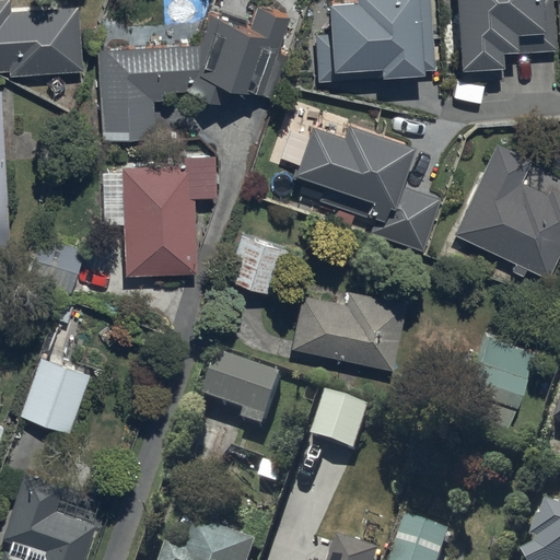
[(333,34),(315,35),(318,83),(427,77),(427,71),(435,70),(431,0),(358,0),(359,4),(330,6),(333,34)]
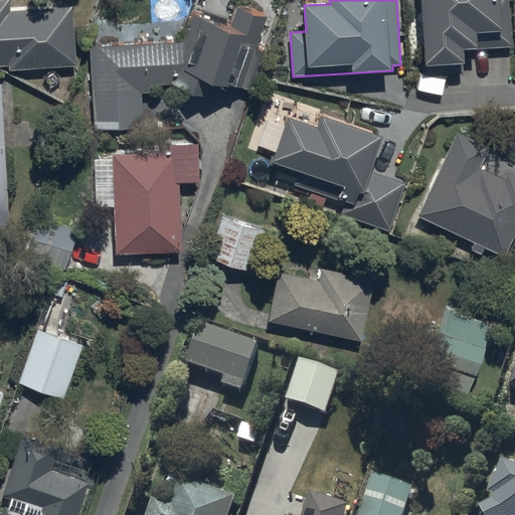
[(420,0),(425,66),(465,64),(465,50),(512,47),(509,0),(420,0)]
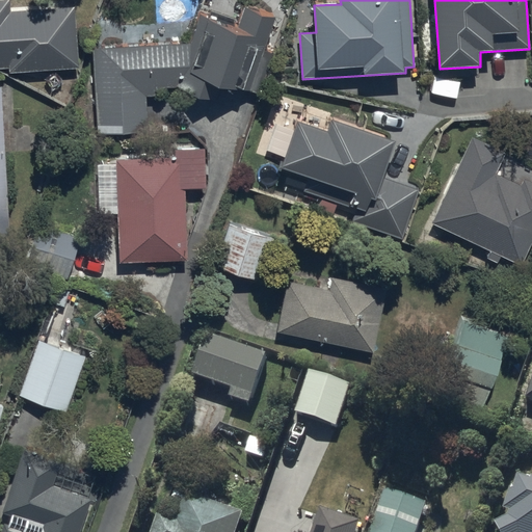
[(0,71),(11,71),(11,77),(80,72),(76,11),(12,16),(11,3),(0,4),(0,71)]
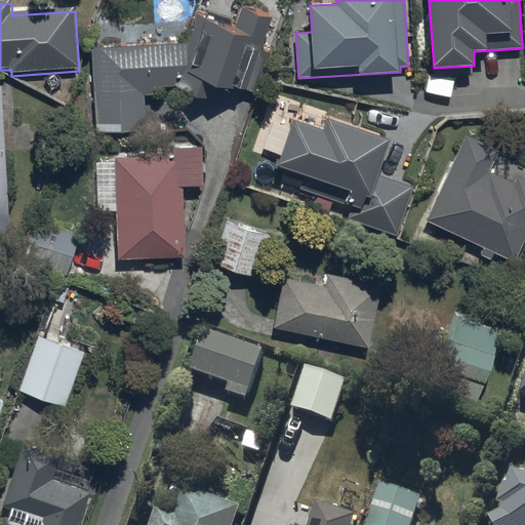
[(243,8),(235,30),(198,16),(188,44),(142,47),(92,50),(95,93),(97,134),(147,131),(145,96),(156,95),(155,89),(176,87),(212,102),(218,87),(238,94),(241,87),(257,95),(271,52),(261,49),(272,18),(243,8)]
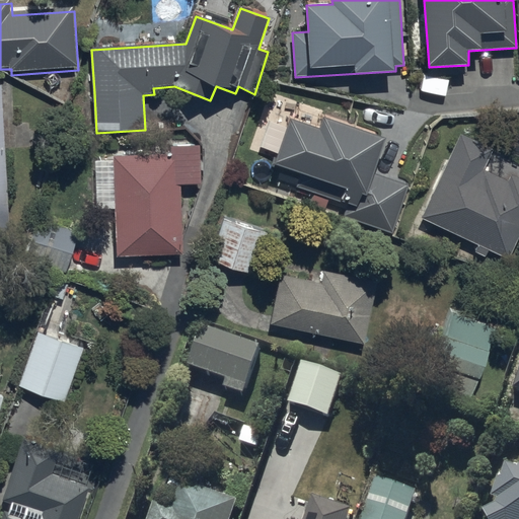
[(0,243),(12,243),(5,89),(0,89),(0,243)]
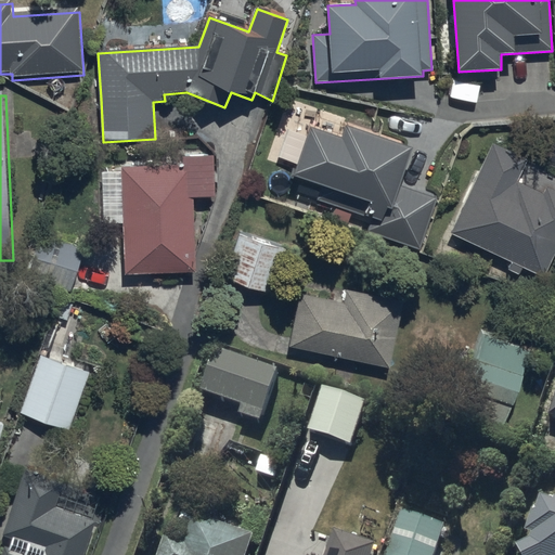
[(297,121),(281,166),(295,170),(293,176),(309,181),(300,206),(330,217),(333,210),(368,222),(369,218),(383,223),(376,240),(420,256),(439,204),(399,190),(413,150),(346,125),(340,138),(297,121)]
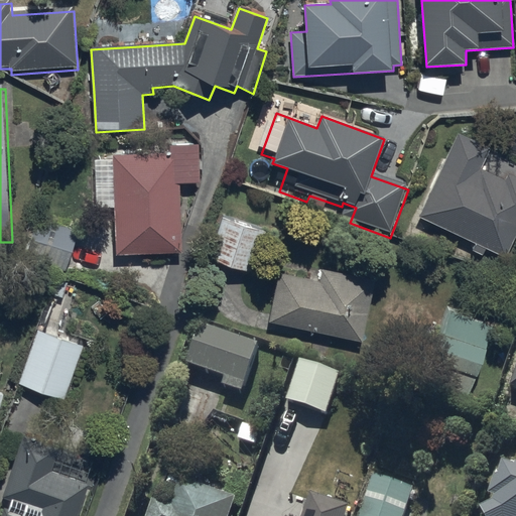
[(492,147),(458,131),(419,216),(477,242),(472,252),(483,256),(487,248),(507,257),(515,236),(515,176),(508,173),(506,179),(482,169),(492,147)]
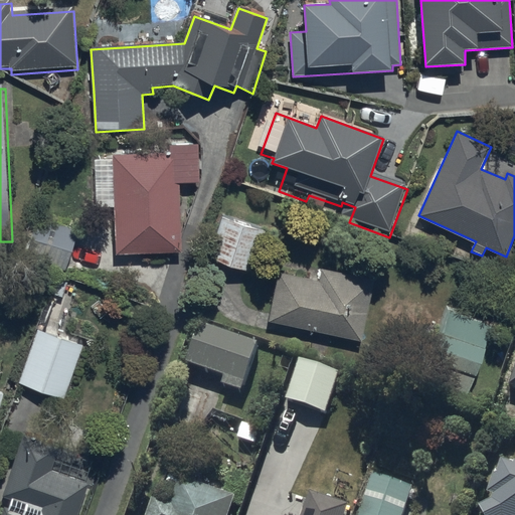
[(183,250),(180,184),(200,183),(198,144),(171,146),(172,151),(112,154),(118,254),(183,250)]
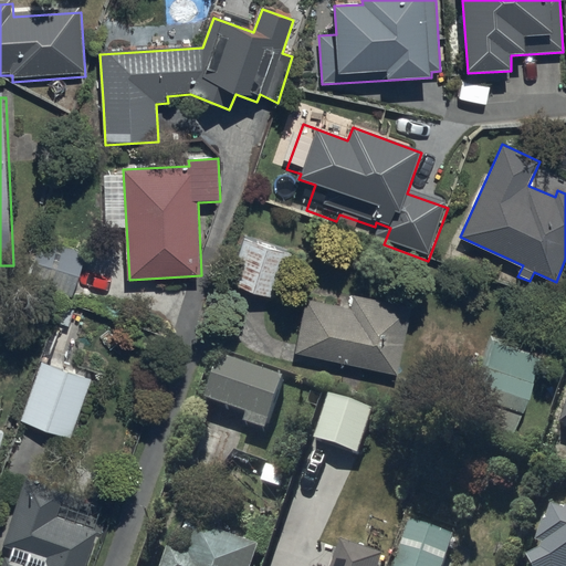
[(84,248),(35,232),(21,276),(70,292),(84,248)]
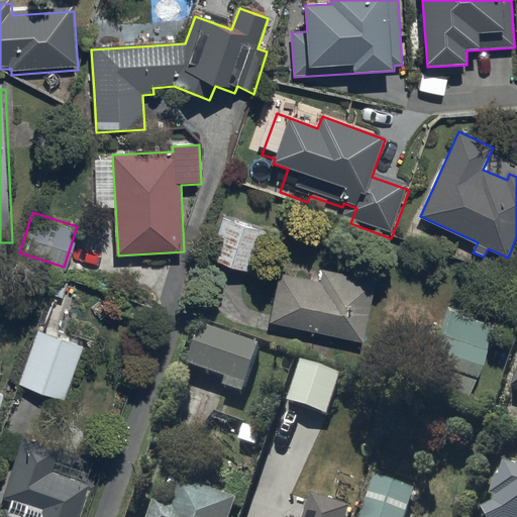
[(266,235),(223,220),(210,259),(251,274),(266,235)]
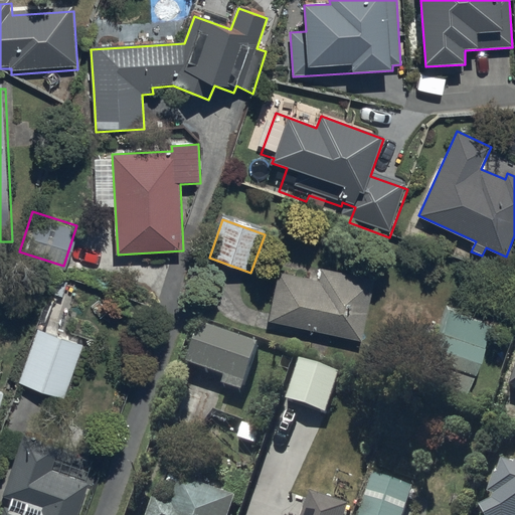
[(323,270),(320,282),(281,274),(270,325),(361,345),(372,293),(374,281),(323,270)]
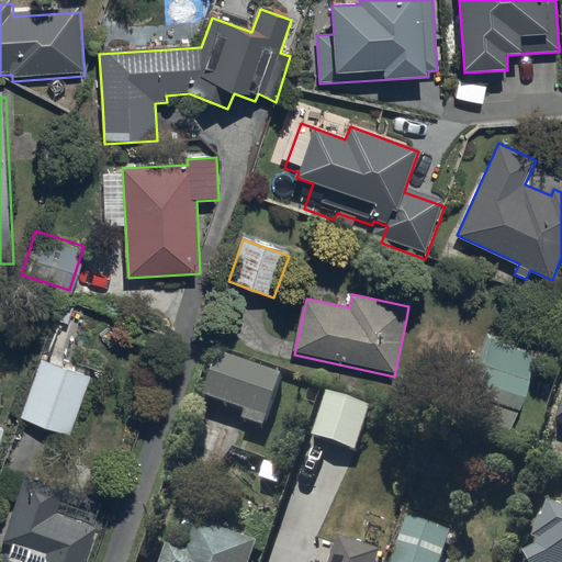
[(535,352),(486,335),(460,412),(507,428),(535,352)]
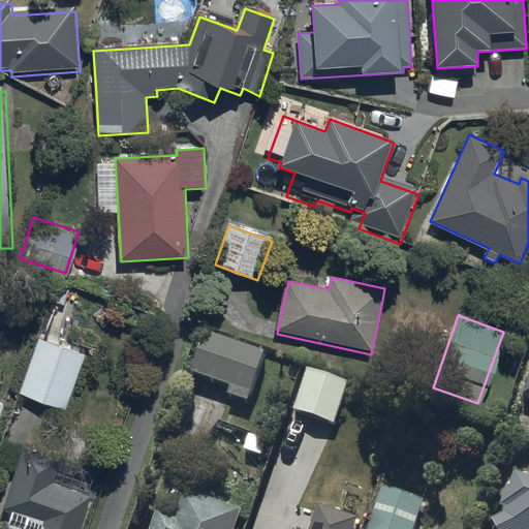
[(189,372),(228,386),(226,393),(247,400),(265,351),(205,330),(189,372)]
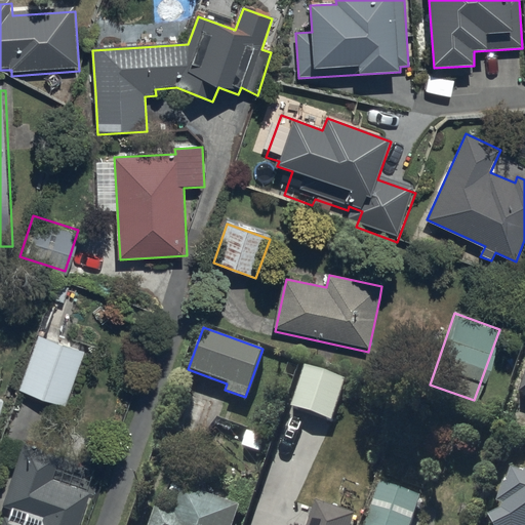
[(67,409),(84,356),(39,341),(22,394),(67,409)]
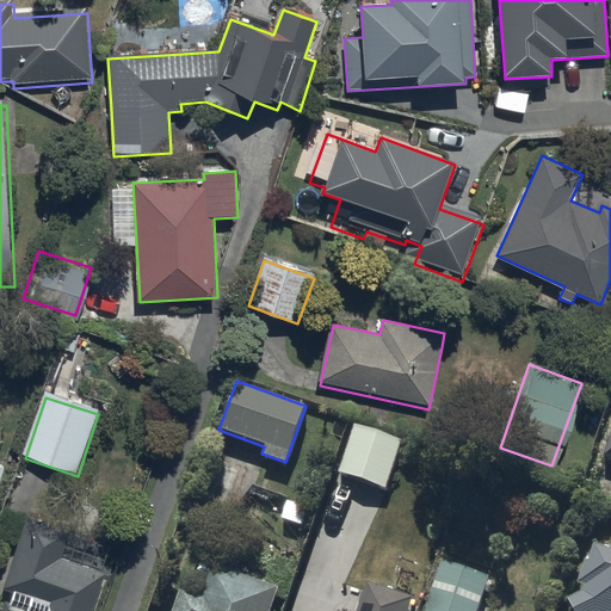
[(403,440),(355,425),(340,470),(389,486),(403,440)]
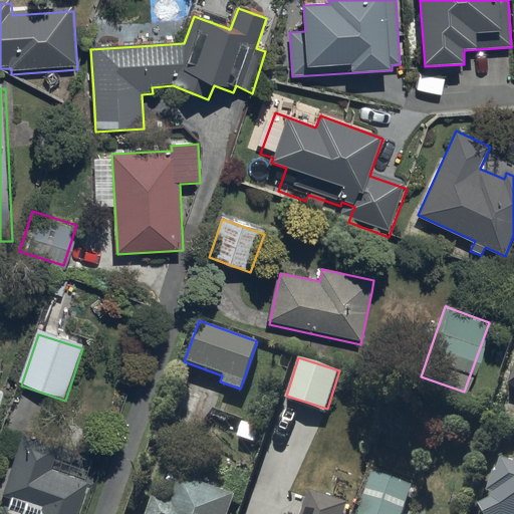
[(80,513),(89,488),(51,475),(60,451),(25,439),(3,500),(42,513),(41,513),(6,513),(5,513),(4,513),(80,513)]
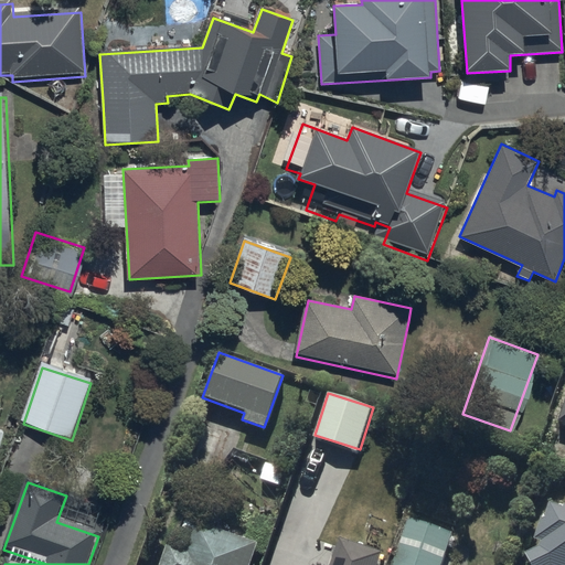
[(541,518),(534,537),(540,540),(537,545),(523,551),(530,564),(564,564),(564,504),(551,500),(544,519),(541,518)]
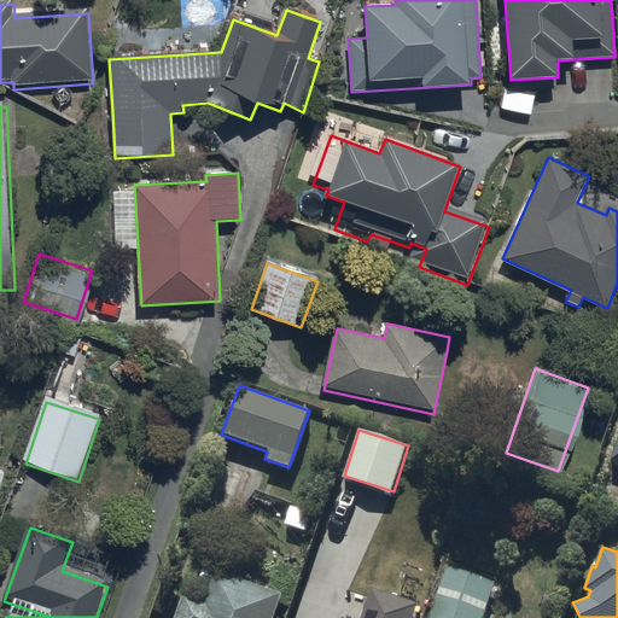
[(481,617),(494,579),(445,564),(427,617),(481,617)]
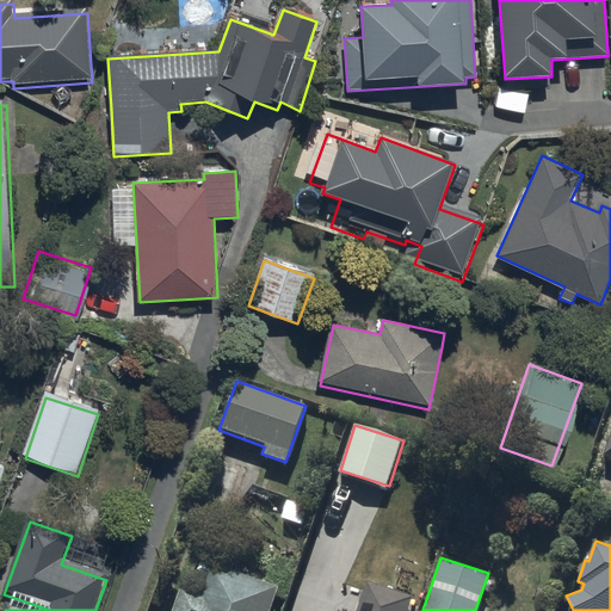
[(269,610),(277,586),(209,562),(198,592),(179,586),(171,610),(269,610)]
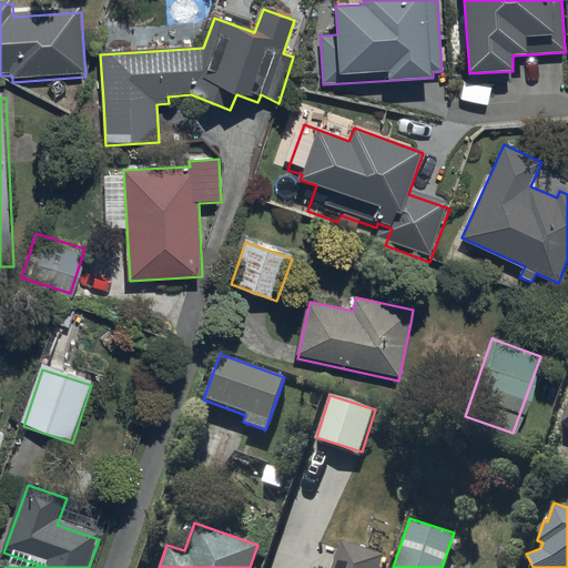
[(377,567),(383,554),(342,539),(332,567),(377,567)]
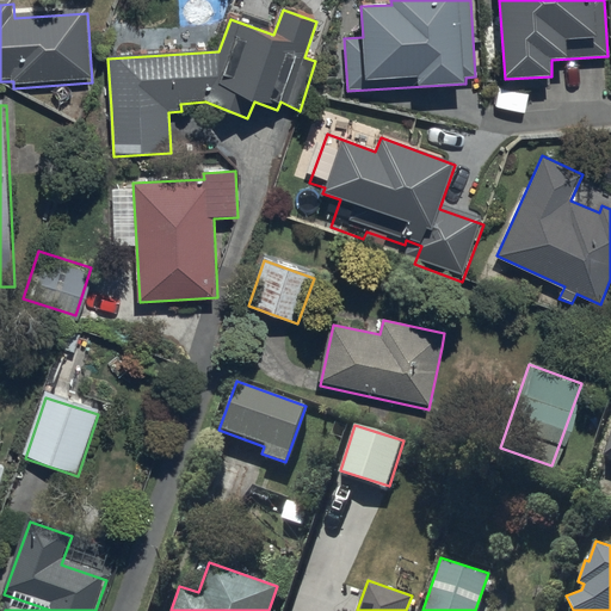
All buildings are outlined.
